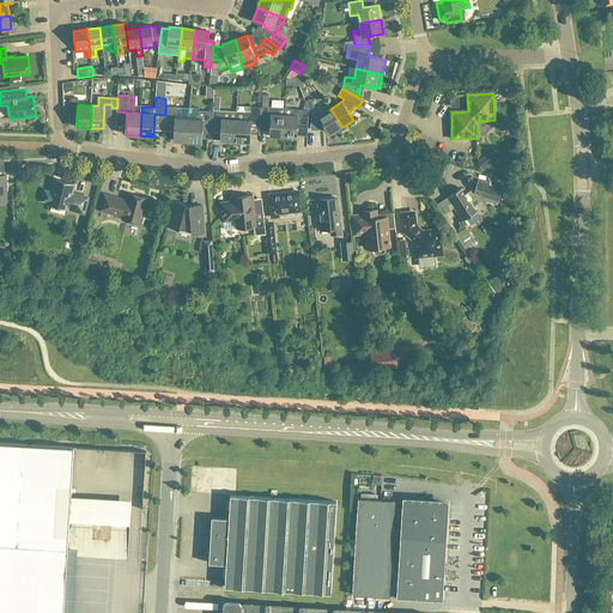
[(174,141),(187,141),(189,119),(189,108),(165,107),(165,115),(168,115),(168,117),(175,119),(174,141)]
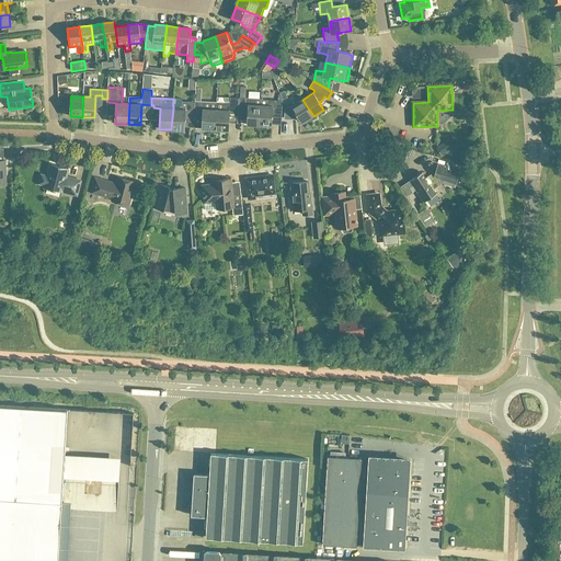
[(225,103),(217,102),(215,130),(229,130),(230,109),(239,109),(239,99),(230,98),(230,105),(225,104),(225,103)]
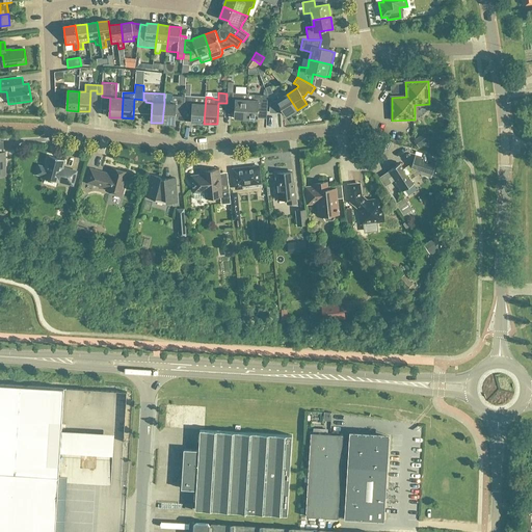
[(246,120),(247,94),(227,92),(227,94),(227,103),(235,104),(234,118),(246,120)]
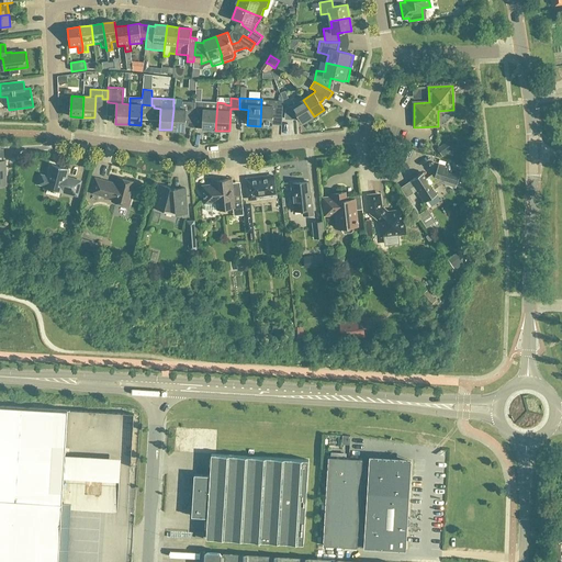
[(273,113),(282,114),(283,101),(261,100),(261,99),(260,126),(272,126),(273,113)]
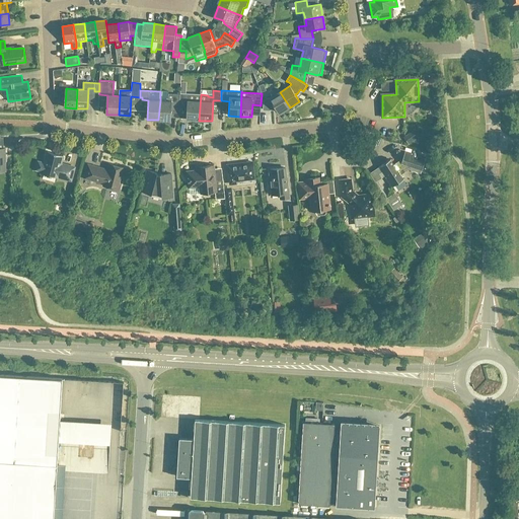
[(269,109),(276,107),(280,114),(290,107),(280,92),(270,98),(264,98),(263,109),(269,110),(269,109)]
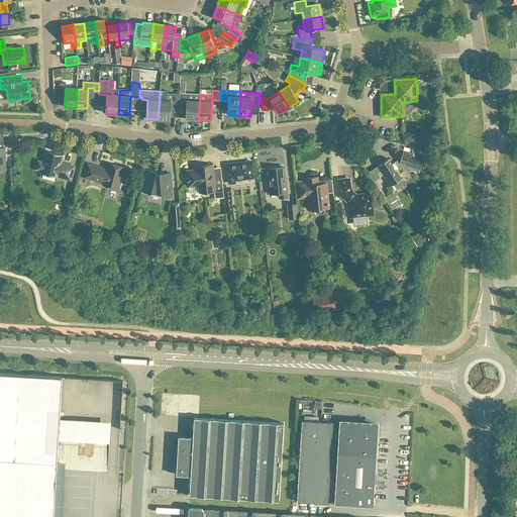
[(179,102),(179,100),(180,94),(166,93),(165,101),(160,100),(158,119),(171,120),(172,101),(179,102)]
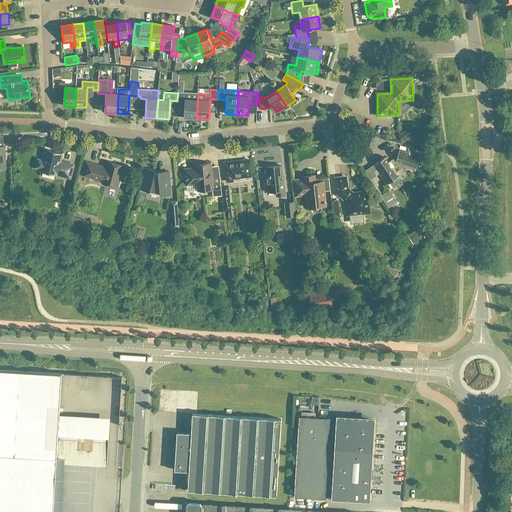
[(184,118),(196,119),(198,93),(191,93),(178,92),(178,93),(177,99),(185,100),(184,118)]
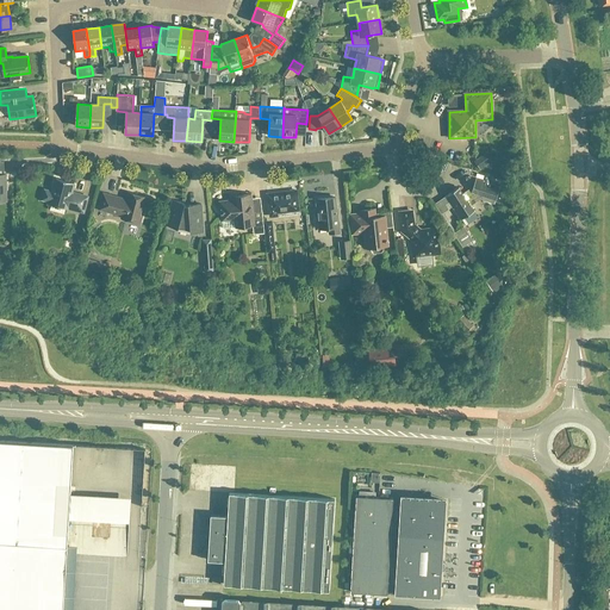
[(509,162),(498,167),(503,179),(514,174),(509,162)]
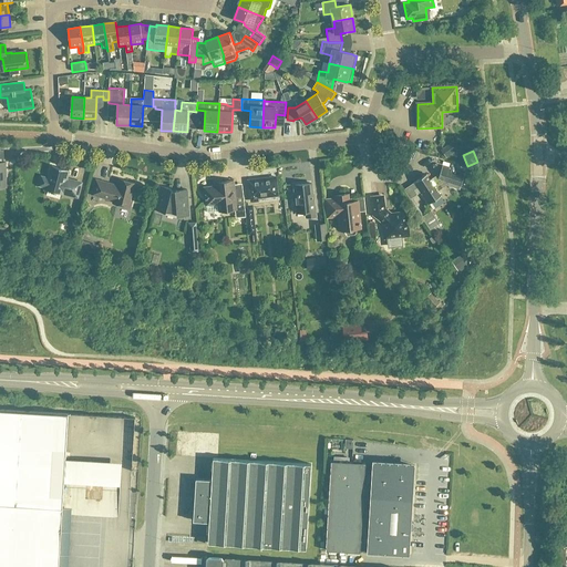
[(69,171),(52,166),(49,178),(41,176),(39,186),(45,188),(45,189),(62,195),(63,194),(78,197),(82,183),(66,179),(69,171)]
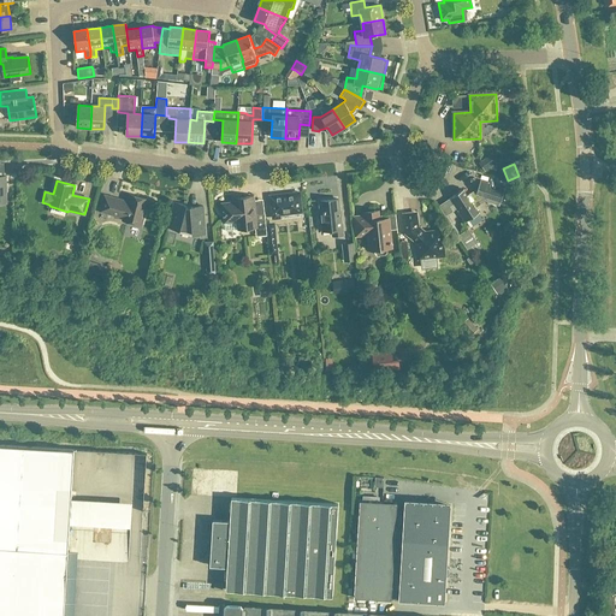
[(463,189),(450,199),(466,223),(479,213),(475,208),(485,201),(499,206),(501,202),(505,189),(480,182),(478,189),(467,195),(463,189)]
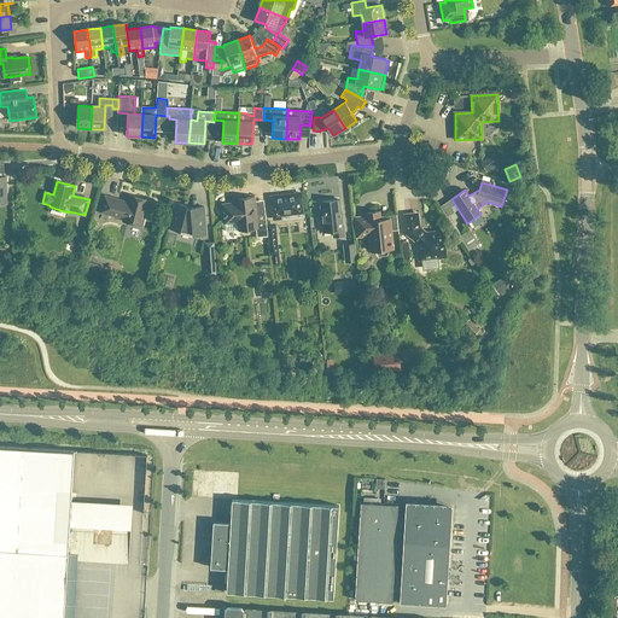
[(303,214),(301,193),(270,197),(273,216),(274,216),(274,220),(281,219),(280,216),(303,214)]
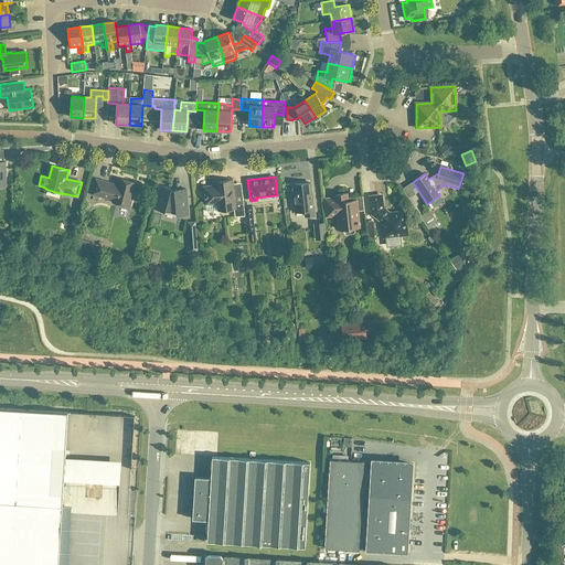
[(129,208),(136,183),(119,179),(117,185),(96,180),(92,194),(114,200),(113,202),(129,208)]
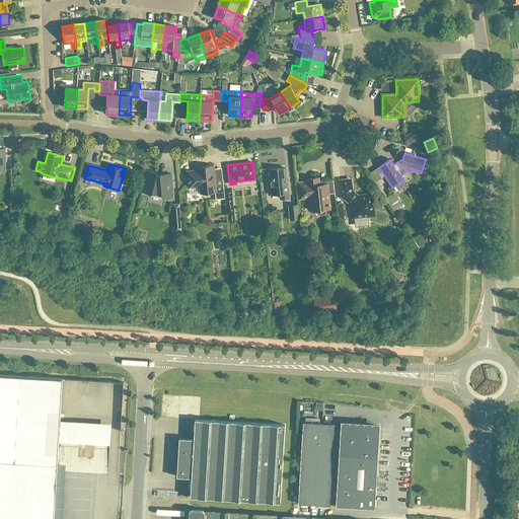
[(190,195),(201,194),(217,192),(214,166),(198,167),(198,171),(188,172),(190,195)]
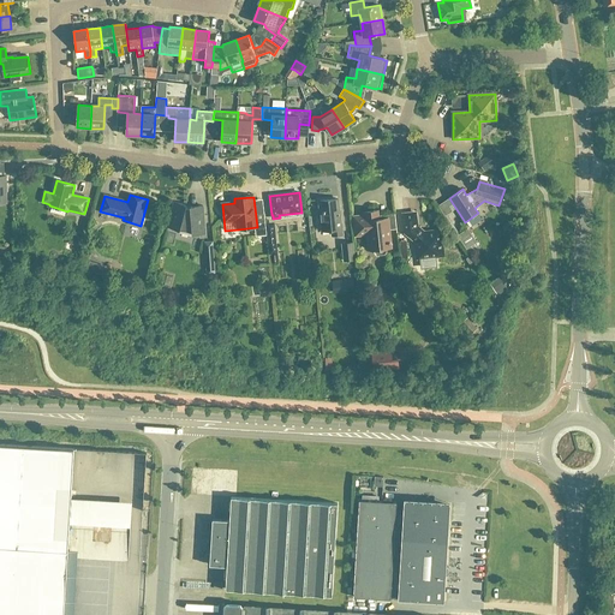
[(338,199),(320,202),(321,210),(317,212),(318,221),(320,221),(321,231),(332,230),(332,236),(344,234),(341,216),(340,216),(338,199)]
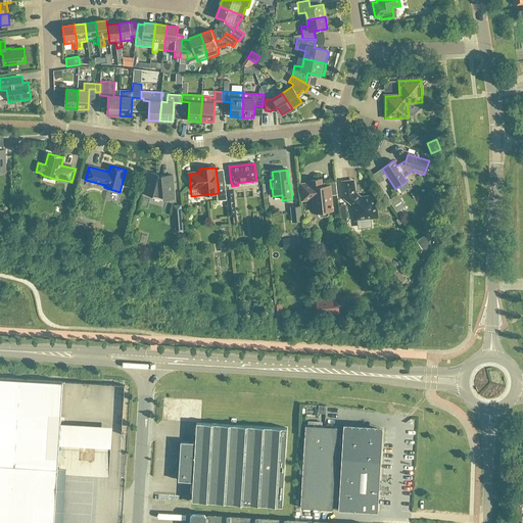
[(148,172),(142,193),(152,195),(153,195),(163,197),(164,199),(175,198),(173,176),(162,176),(158,175),(148,172)]
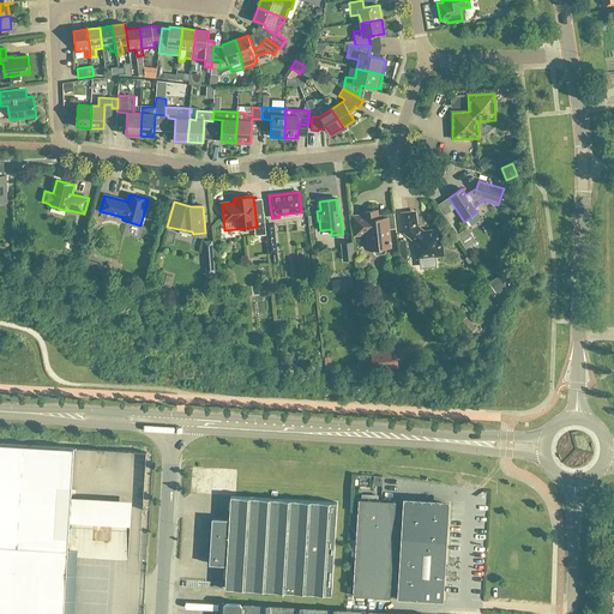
[(362,212),(363,216),(354,216),(355,235),(367,235),(368,250),(373,250),(373,253),(375,256),(384,254),(386,252),(385,248),(390,248),(389,230),(396,229),(395,215),(378,216),(377,211),(362,212)]
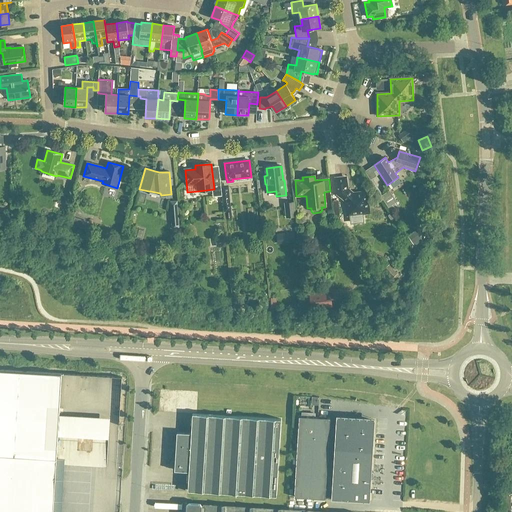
[(336,179),(338,194),(348,202),(349,214),(363,213),(365,214),(367,213),(369,210),(369,208),(368,207),(366,193),(354,194),(347,189),(346,177),(336,179)]
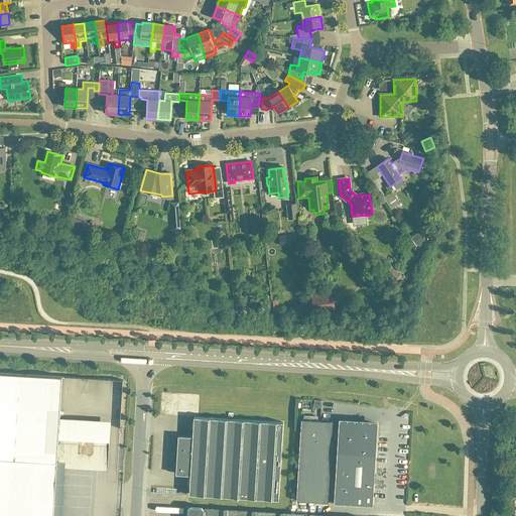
[(391,209),(399,204),(392,192),(384,198),(391,209)]
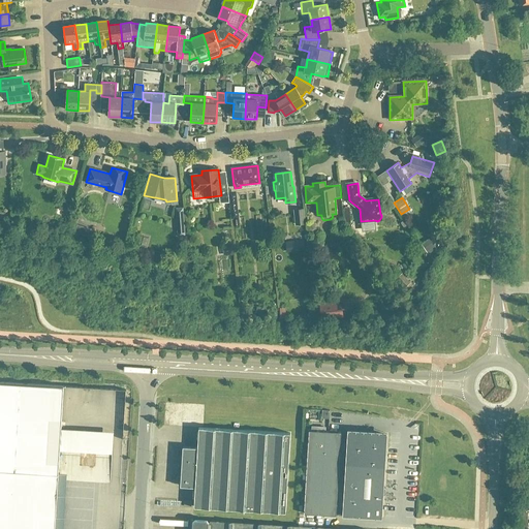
[(238,204),(229,205),(231,219),(239,218),(238,204)]
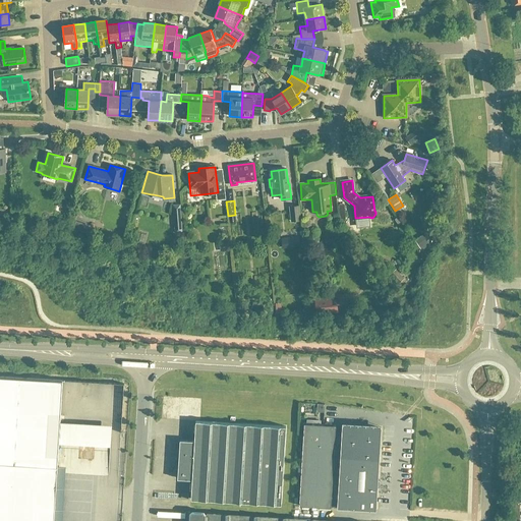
[(292,221),(300,220),(298,206),(290,207),(292,221)]
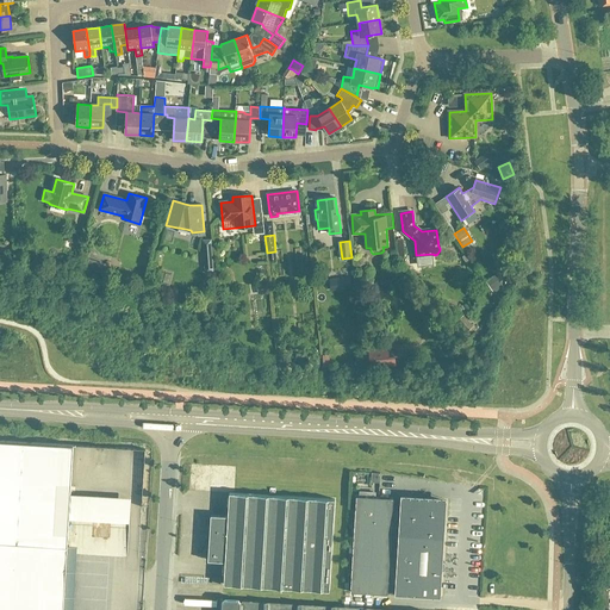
[(243,262),(251,260),(249,250),(241,254),(243,262)]
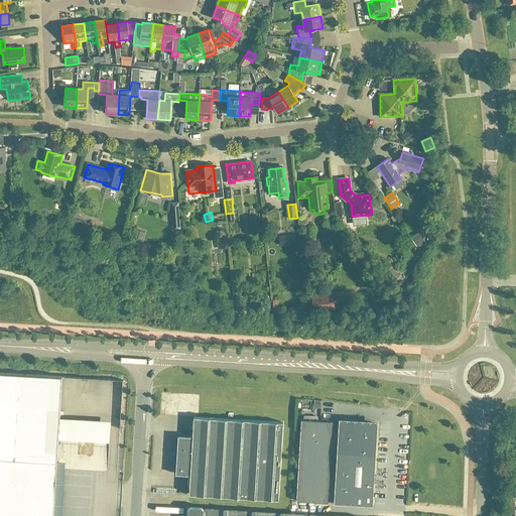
[(411,238),(417,248),(422,244),(421,242),(424,240),(419,232),(411,238)]
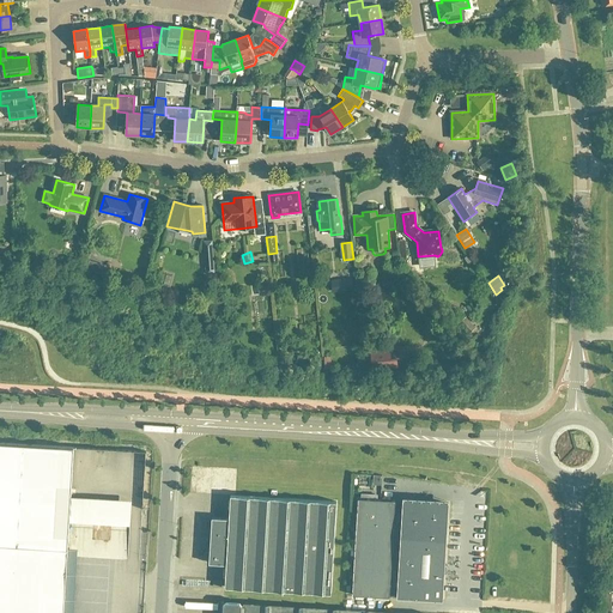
[(332,292),(343,291),(352,290),(351,279),(341,280),(331,281),(332,292)]
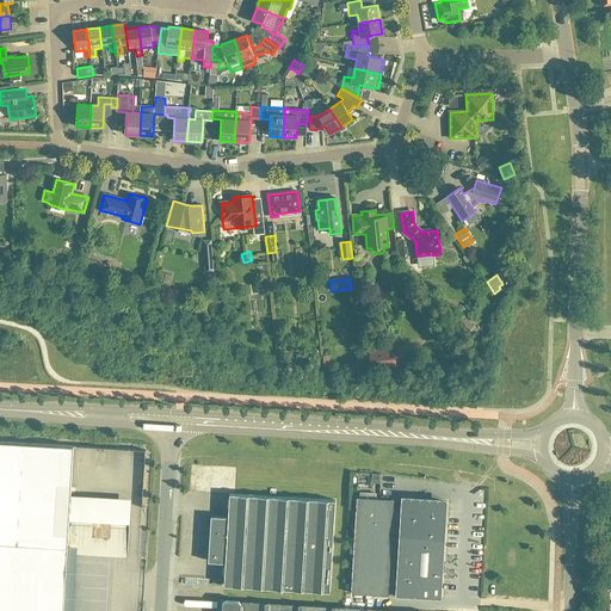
[(457,322),(467,333),(474,326),(464,315),(457,322)]
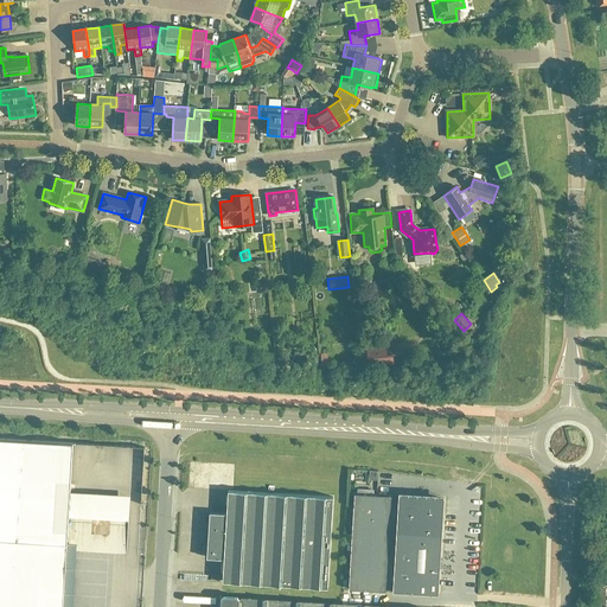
[(368,351),(369,364),(393,363),(393,356),(387,357),(385,350),(368,351)]
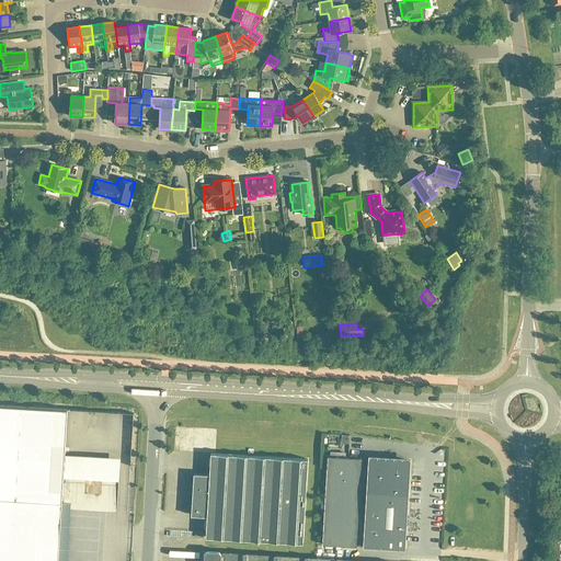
[(0,560),(58,560),(68,409),(0,404),(0,560)]
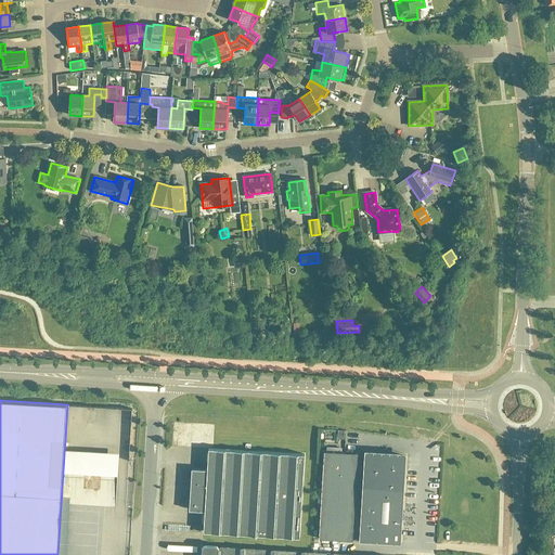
[(352,540),(352,539),(360,539),(360,541),(401,544),(405,456),(365,454),(364,465),(357,465),(358,453),(341,452),(341,448),(326,447),(326,451),(325,451),(320,538),(352,540)]
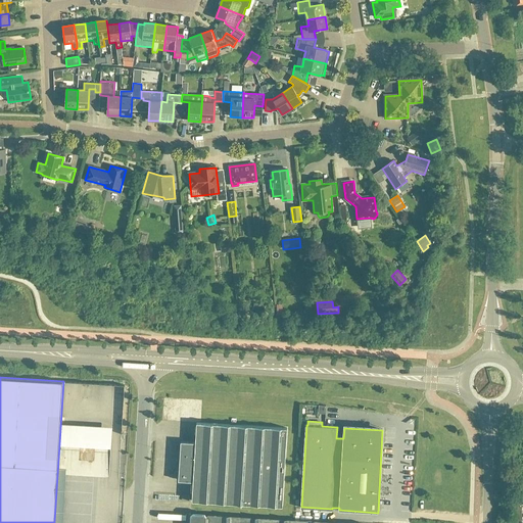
[(179,480),(192,481),(191,501),(282,506),(286,427),(196,422),(195,442),(181,441),(179,480)]
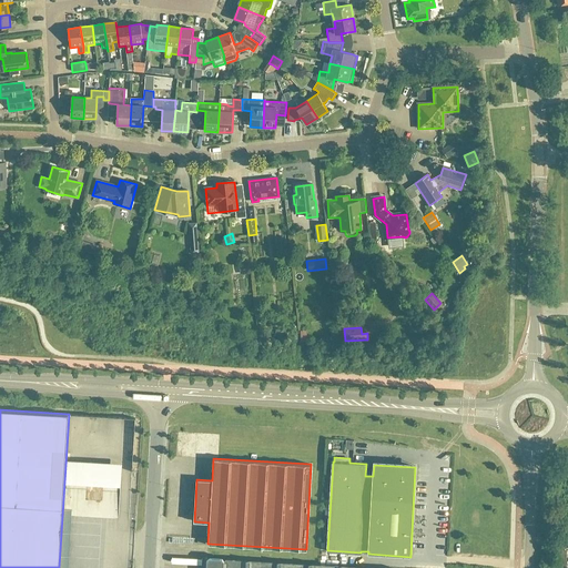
[(222,558),(211,557),(208,560),(206,567),(382,567),(226,558),(224,561),(222,558)]
